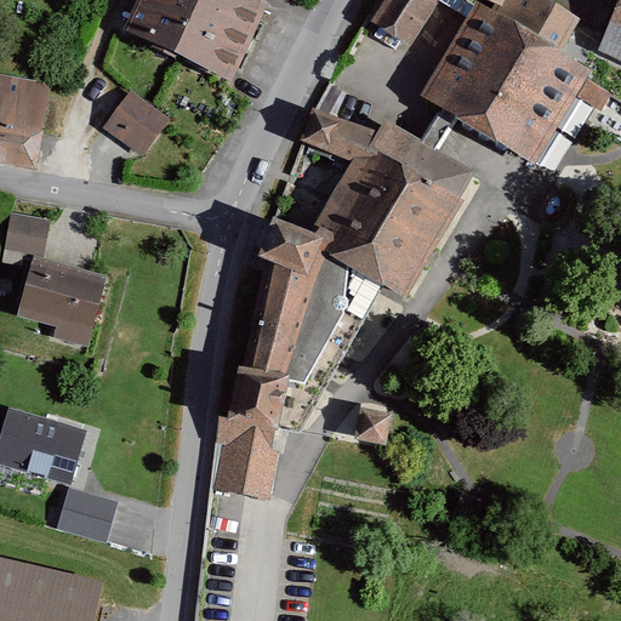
[(269,0),(127,0),(117,27),(237,79),(271,0),(269,0)]
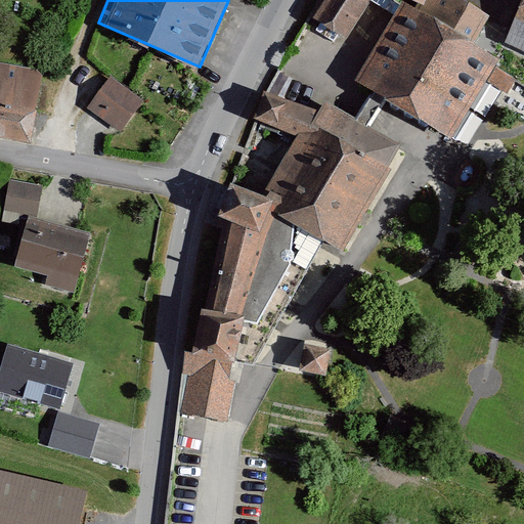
[(369,0),(325,0),(315,17),(345,38),(369,0)]
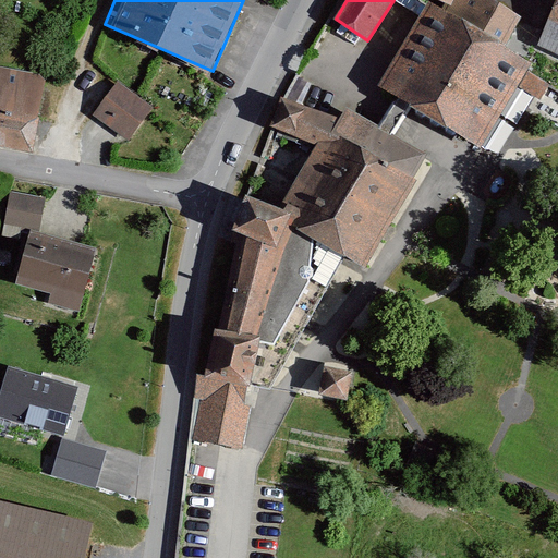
[(440,0),(509,38),(522,14),(498,0),(440,0)]
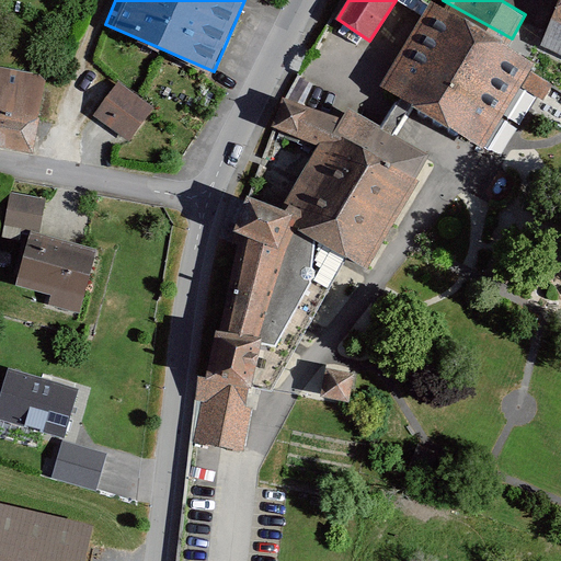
[(560,0),(559,0),(540,44),(560,53),(560,0)]
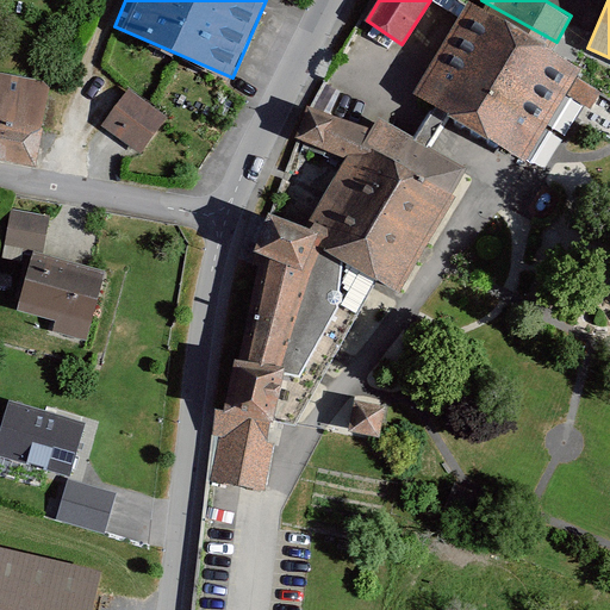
[(470,4),(418,97),(436,107),(449,114),(534,161),(585,68),(470,4)]
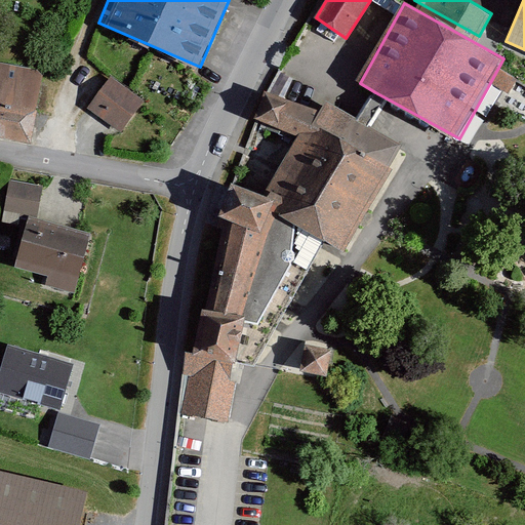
[(43,75),(0,67),(0,129),(33,135),(43,75)]
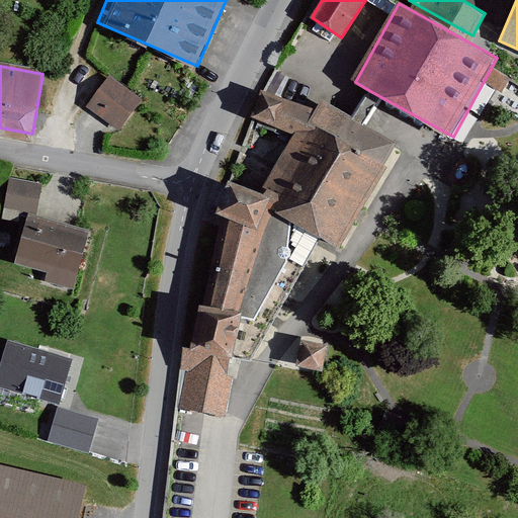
[(138,97),(106,76),(86,105),(117,125),(138,97)]
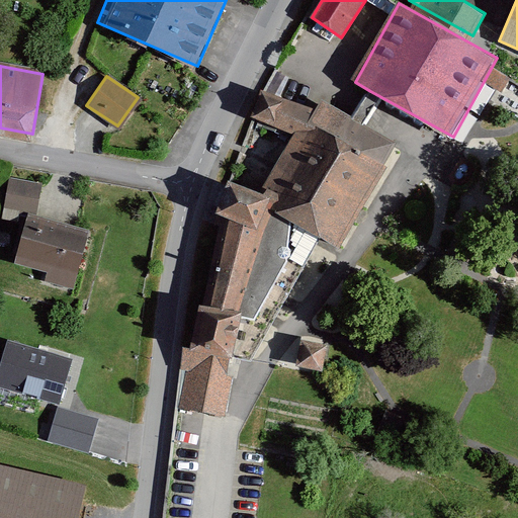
[(354,120),(321,101),(316,109),(262,88),(253,115),(293,133),(259,195),(262,203),(272,209),(337,247),(397,145),(365,126),(354,120)]
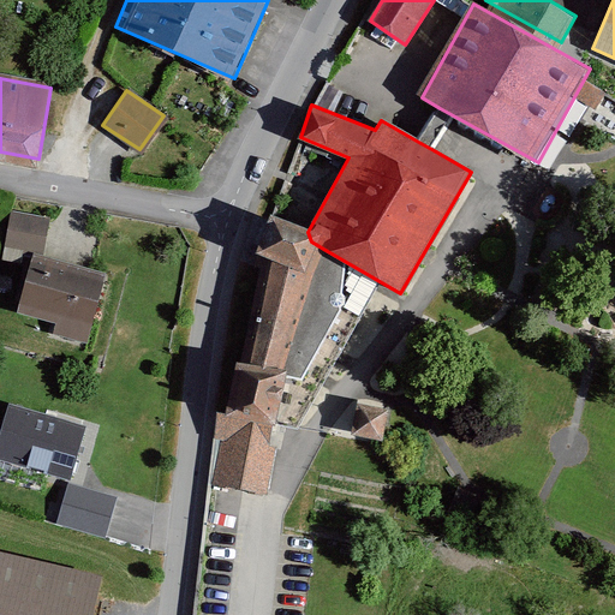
[(453,115),(440,108),(421,143),(434,150),(453,115)]
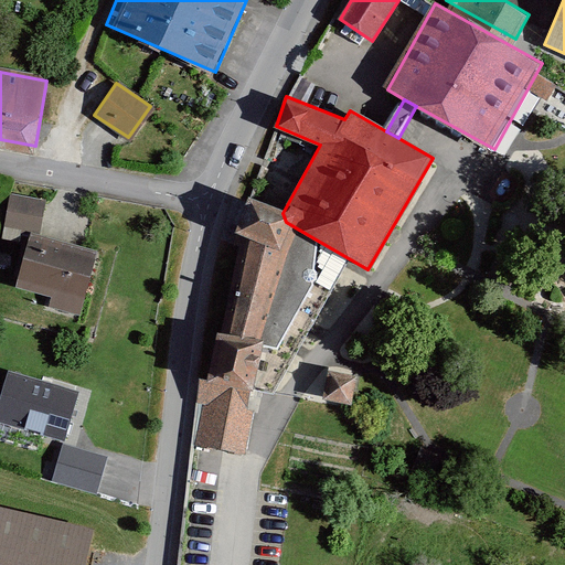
[(46,199),(10,193),(6,227),(41,233),(46,199)]
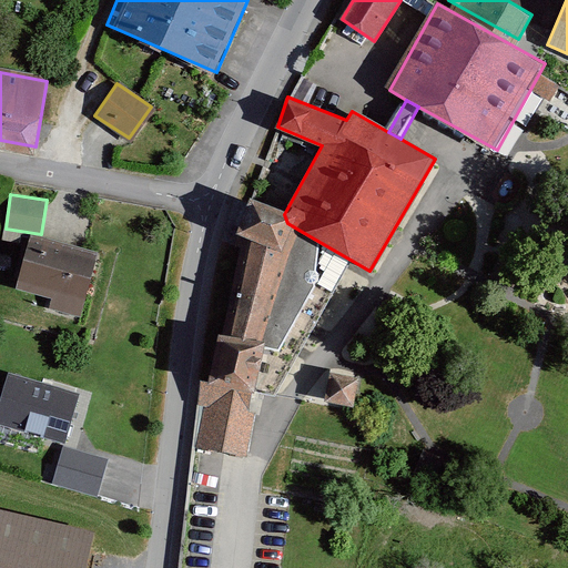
[(284,214),(253,202),(241,233),(256,240),(235,336),(220,336),(211,378),(201,378),(194,405),(202,408),(194,449),(245,452),(262,389),(269,345),(281,347),(315,281),(315,244),(298,230),(287,223),(284,214)]
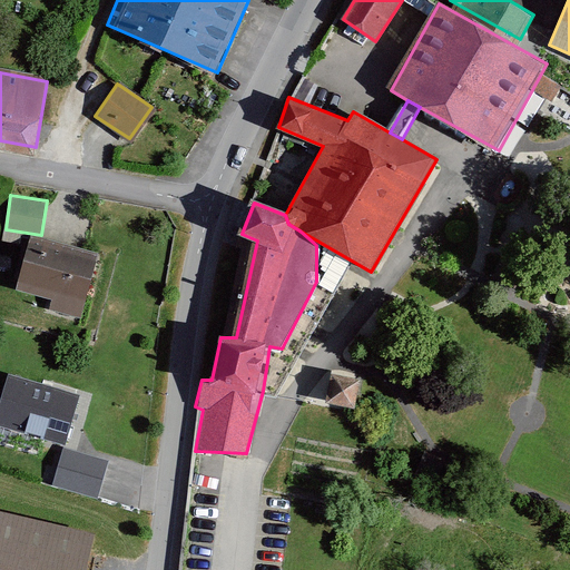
[(99,254),(31,235),(16,287),(52,298),(50,308),(81,317),(99,254)]
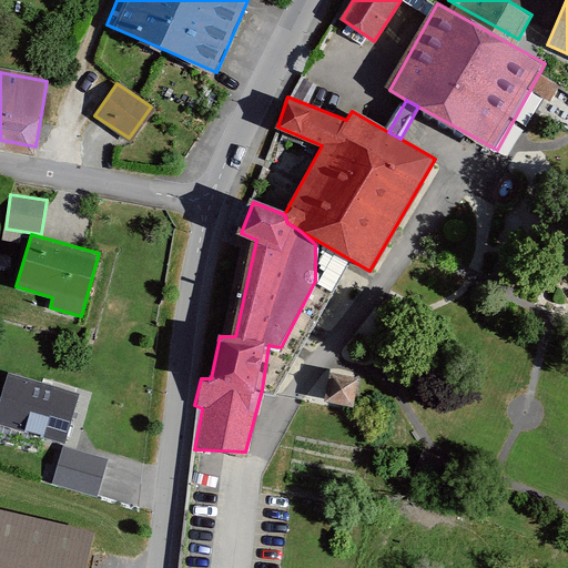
[(78,392),(7,371),(0,392),(0,422),(63,440),(78,392)]
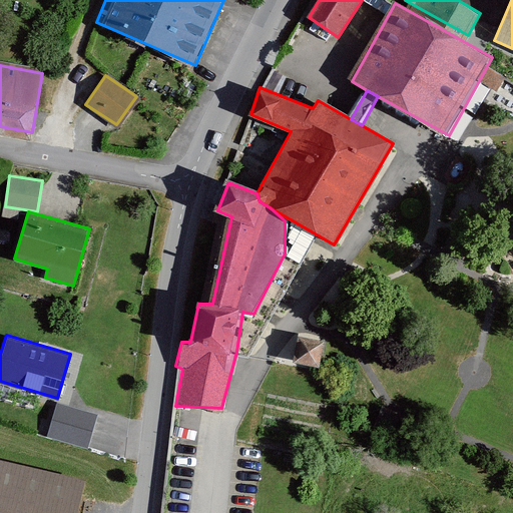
[(324,340),(300,336),(296,363),(320,366),(324,340)]
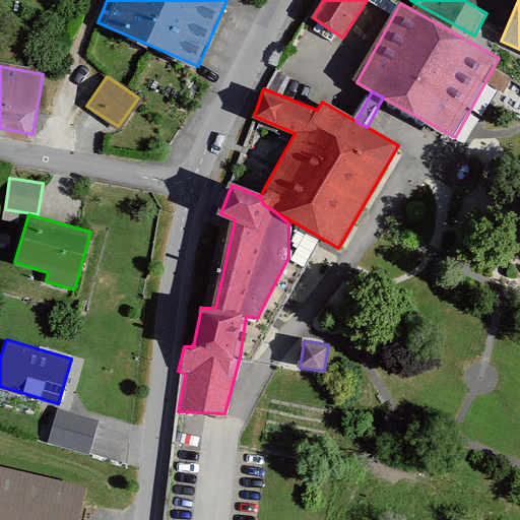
[(99,419),(58,408),(49,442),(88,454),(99,419)]
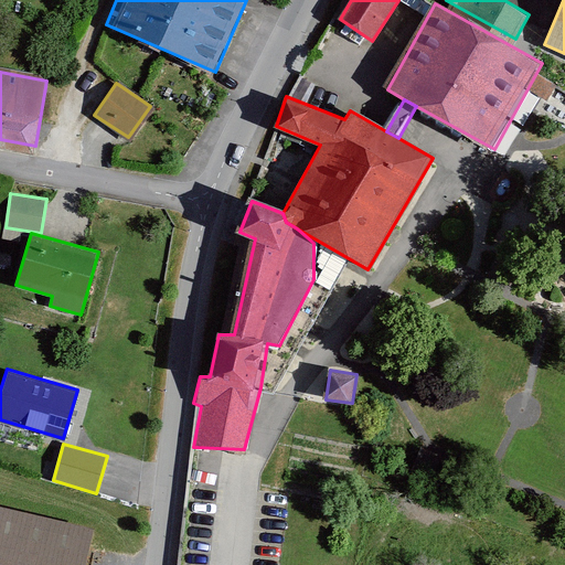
[(86,564),(96,526),(0,502),(0,564),(86,564)]
